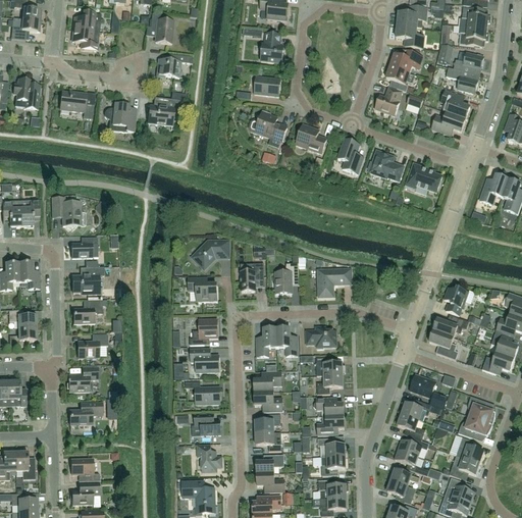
[(29,1),(21,0),(14,0),(13,5),(22,6),(21,17),(40,19),(41,8),(28,6),(29,1)]
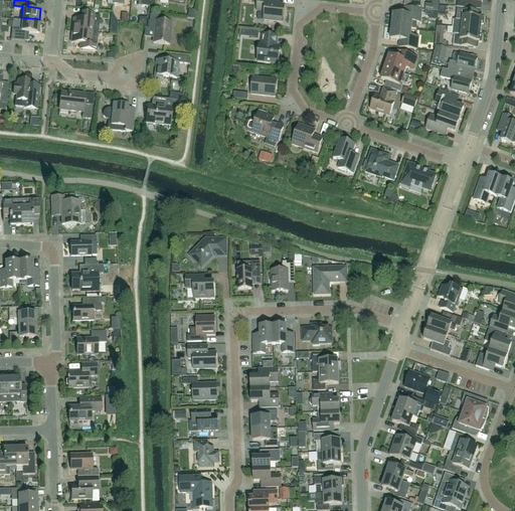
[(256,0),(255,7),(264,8),(263,17),(283,19),(284,4),(280,3),(280,0),(256,0)]
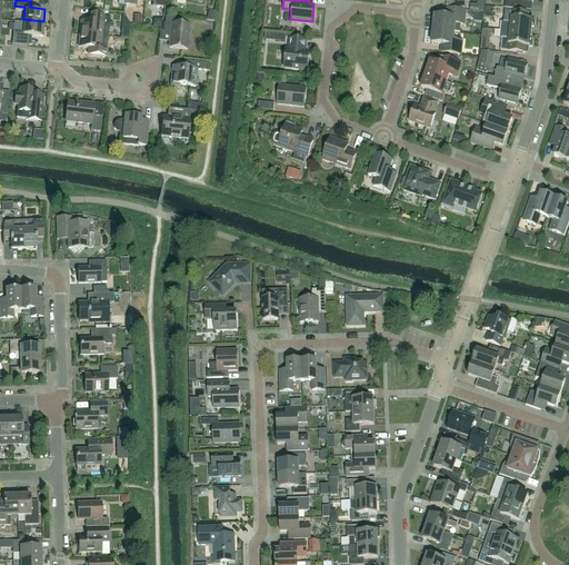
[(459,29),(460,20),(463,21),(465,7),(445,5),(445,13),(433,12),(432,26),(453,28),(459,29)]
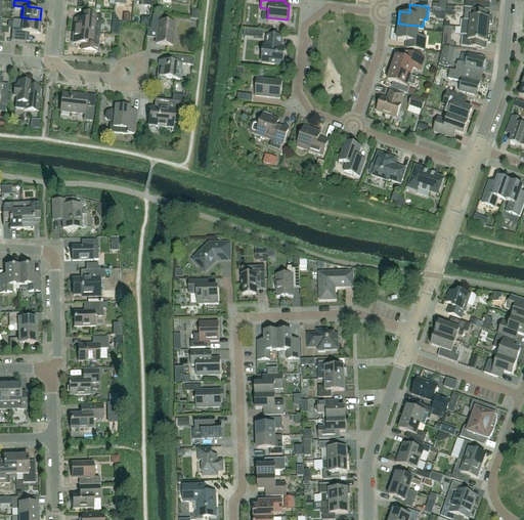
[(454,13),(454,4),(443,4),(444,13),(454,13)]
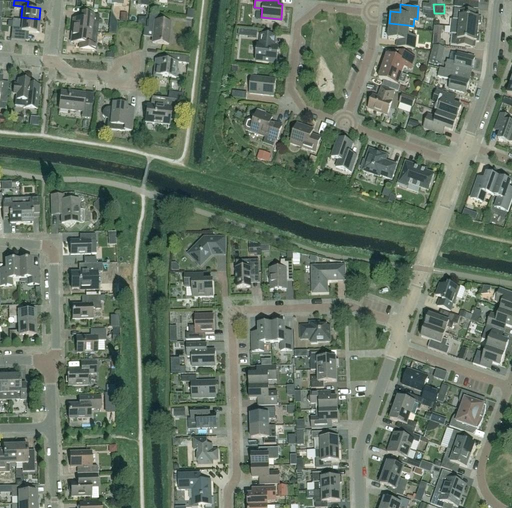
[(450,23),(477,26),(478,20),(480,21),(480,15),(475,14),(476,8),(454,5),(452,16),(451,16),(450,23)]
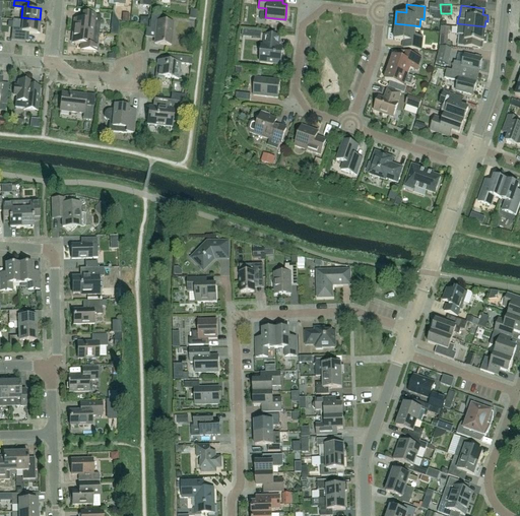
[(99,30),(99,24),(101,12),(84,10),(83,16),(73,15),(72,27),(99,30)]
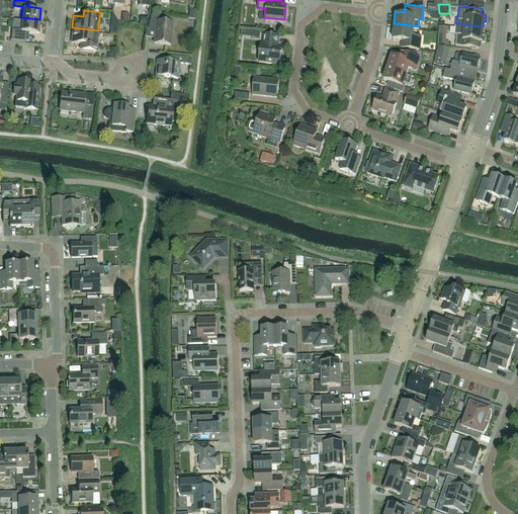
[(153,40),(169,41),(172,19),(158,18),(159,12),(150,11),(149,25),(155,26),(153,40)]
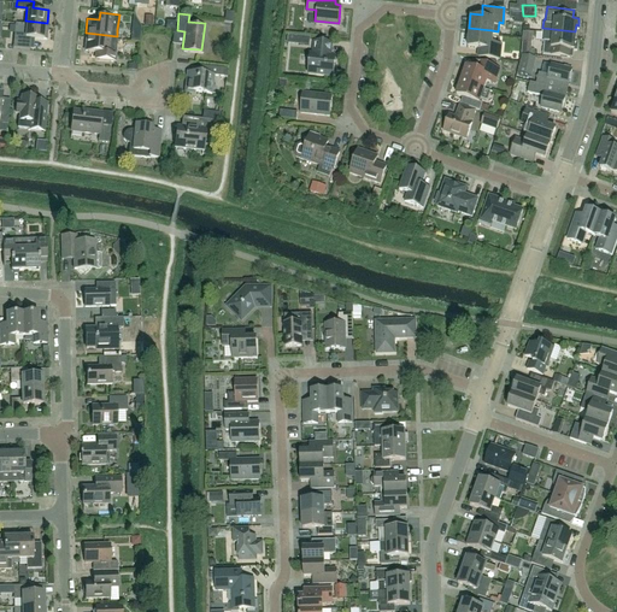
[(15,19),(12,45),(29,46),(30,35),(46,36),(47,23),(25,21),(15,19)]
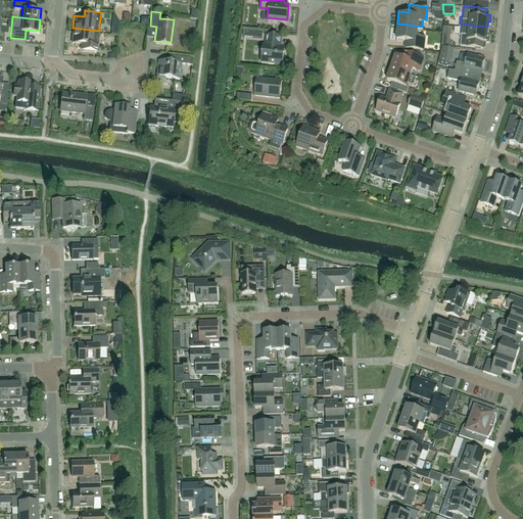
[(453,21),(441,21),(441,38),(453,38),(453,21)]
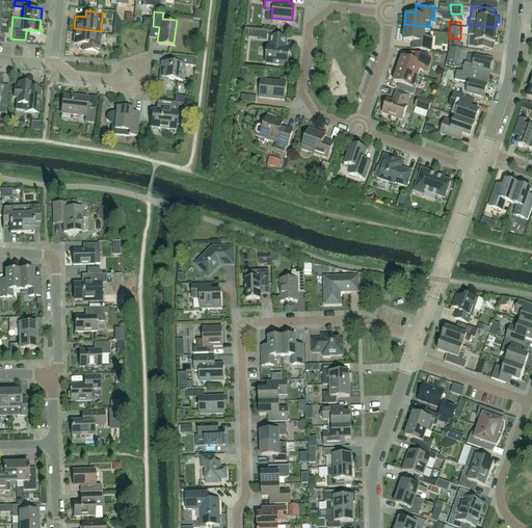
[(404,24),(403,37),(411,37),(410,46),(416,46),(430,48),(431,34),(423,33),(424,26),(404,24)]
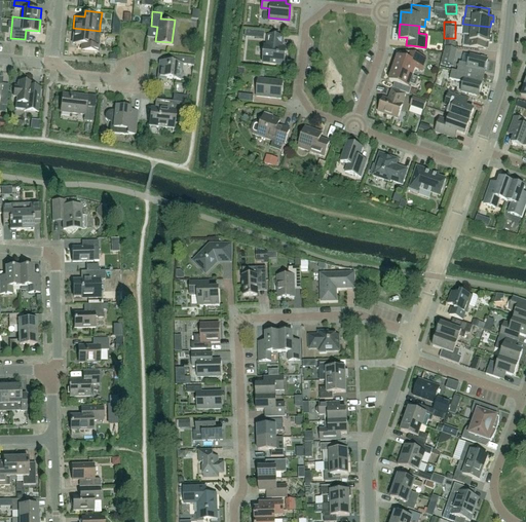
[(490,27),(462,24),(462,25),(461,32),(463,32),(462,43),(485,45),(486,39),(491,40),(492,34),(490,33),(490,27)]
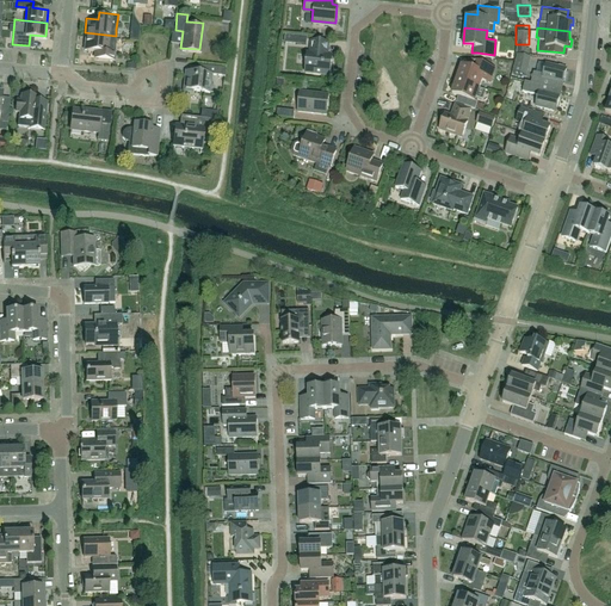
[(85,32),(84,47),(93,48),(92,55),(97,55),(113,57),(115,49),(116,36),(85,32)]
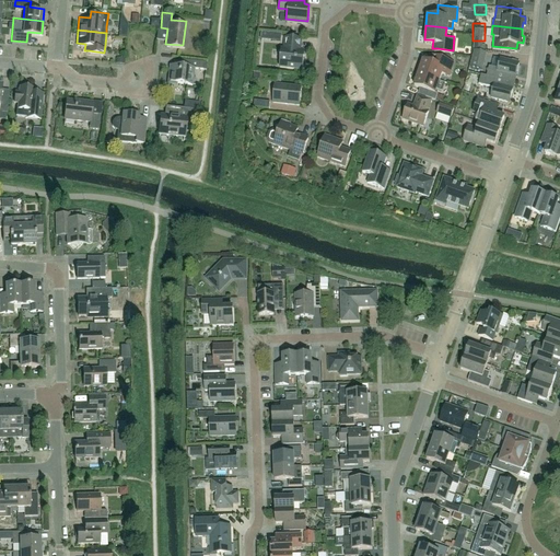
[(281,45),(279,64),(302,67),(304,48),(300,47),(301,36),(284,34),(283,46),(281,45)]
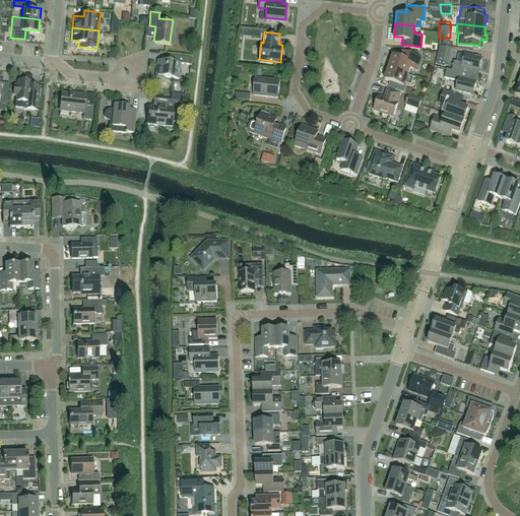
[(436,58),(448,61),(451,46),(440,43),(436,58)]
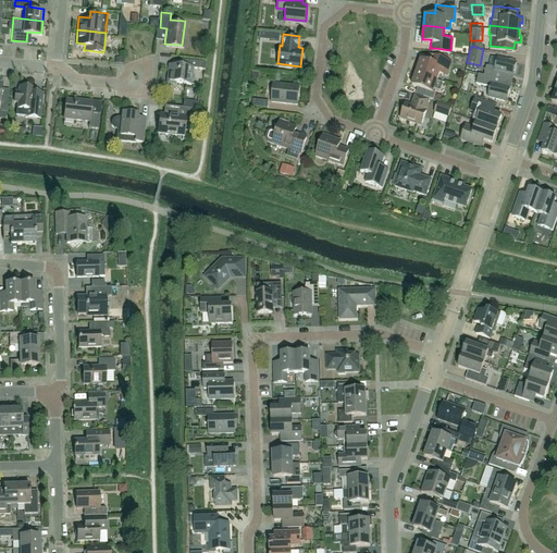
[(420,57),(416,70),(436,77),(438,70),(446,72),(450,59),(429,51),(425,58),(420,57)]
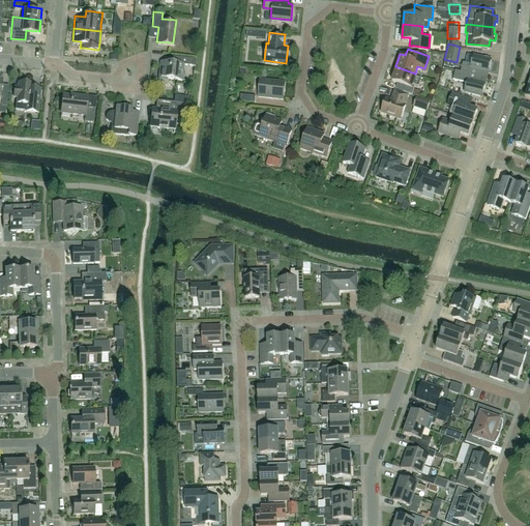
[(460,68),(486,75),(487,68),(488,68),(491,56),(489,56),(489,54),(484,54),(482,54),(473,52),(471,61),(462,59),(460,68)]
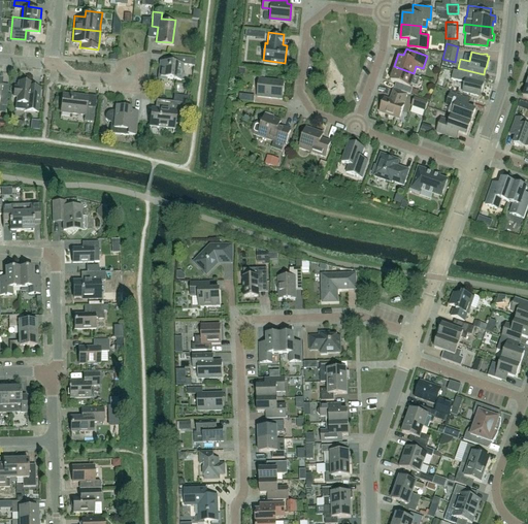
[(160,59),(159,74),(158,76),(166,77),(167,75),(180,76),(182,61),(191,62),(192,56),(176,54),(175,60),(160,59)]
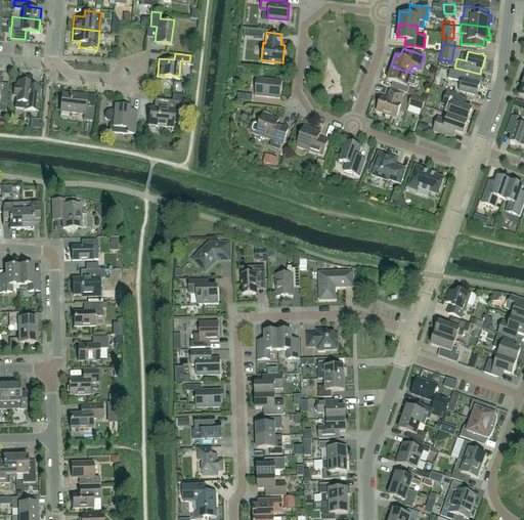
[(410,73),(391,66),(387,77),(400,82),(398,87),(406,90),(409,84),(406,83),(410,73)]
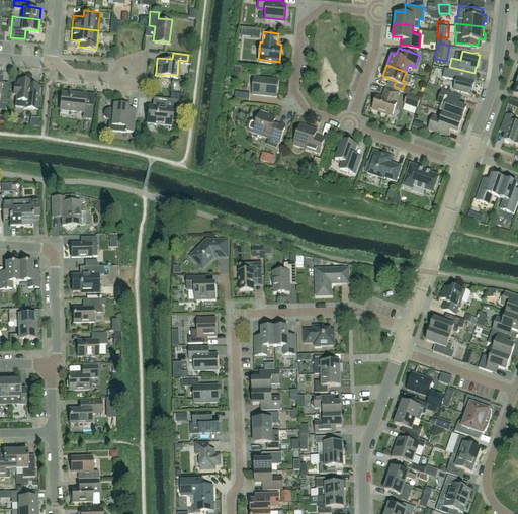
[(475,73),(449,67),(444,66),(442,74),(455,78),(453,87),(470,91),(473,79),(472,79),(475,73)]
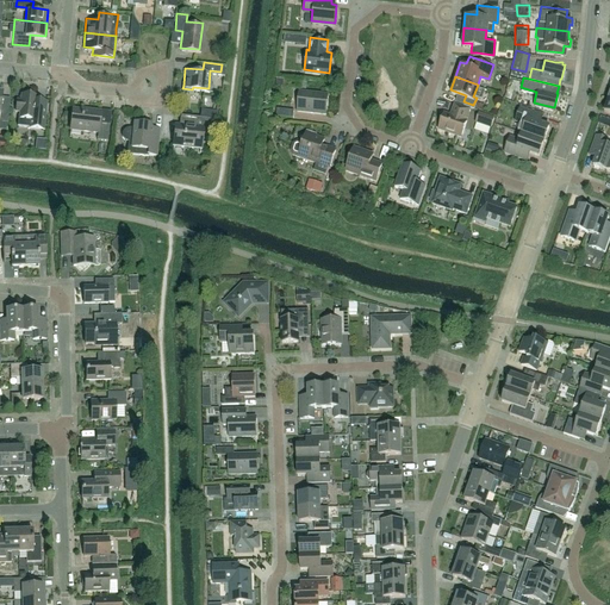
[(297,107),(325,111),(327,91),(299,88),(297,107)]
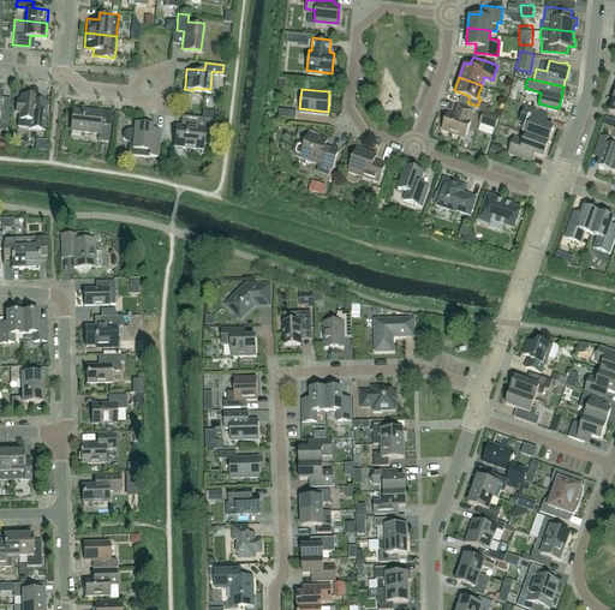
[(16,96),(15,109),(19,109),(18,115),(17,123),(28,124),(28,125),(40,126),(42,112),(43,99),(36,97),(36,94),(21,91),(21,97),(16,96)]
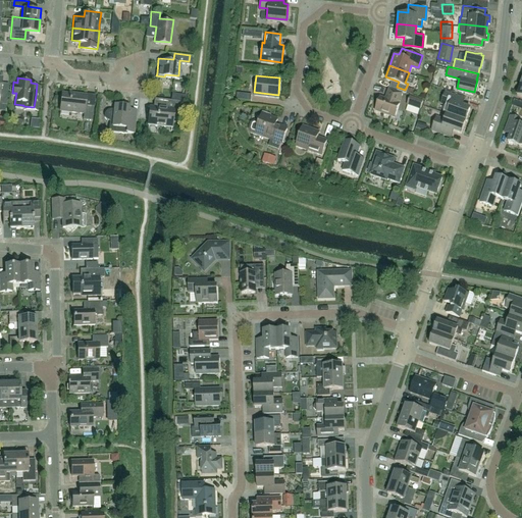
[(388,86),(384,96),(379,94),(374,107),(394,114),(399,100),(398,100),(402,91),(388,86)]
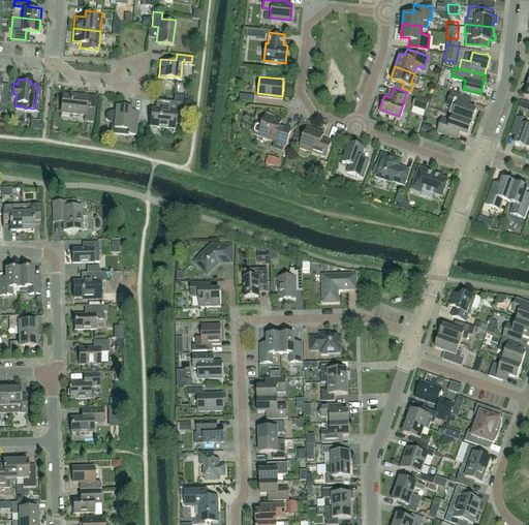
[(452,113),(471,120),(475,106),(468,104),(470,97),(450,90),(446,102),(455,104),(452,113)]
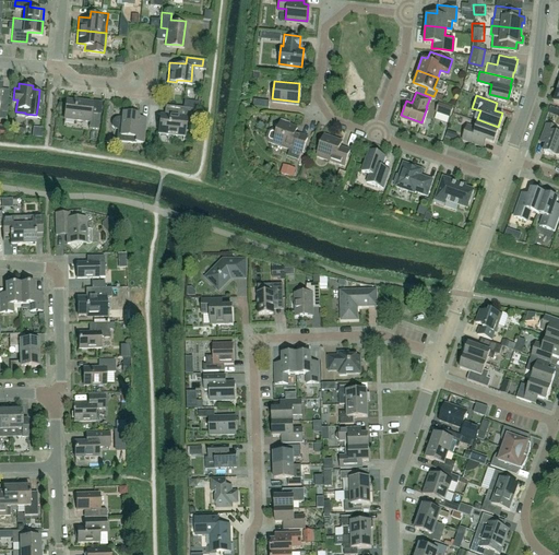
[(99,110),(91,109),(92,98),(75,96),(74,97),(66,96),(63,116),(88,118),(88,125),(98,126),(99,110)]
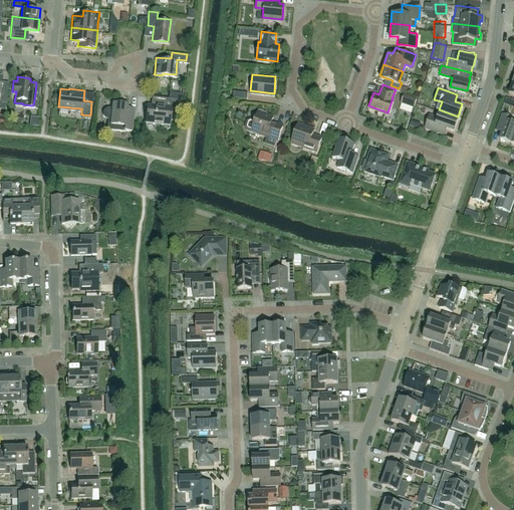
[(414,104),(417,96),(403,91),(400,100),(414,104)]
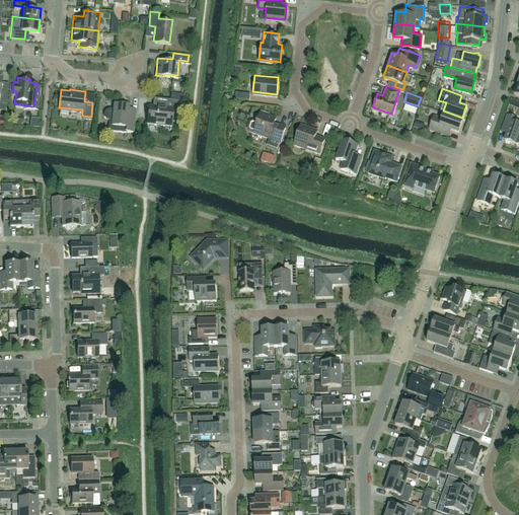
[(149,102),(147,122),(170,124),(171,117),(177,114),(179,98),(167,96),(166,104),(152,103),(149,102)]
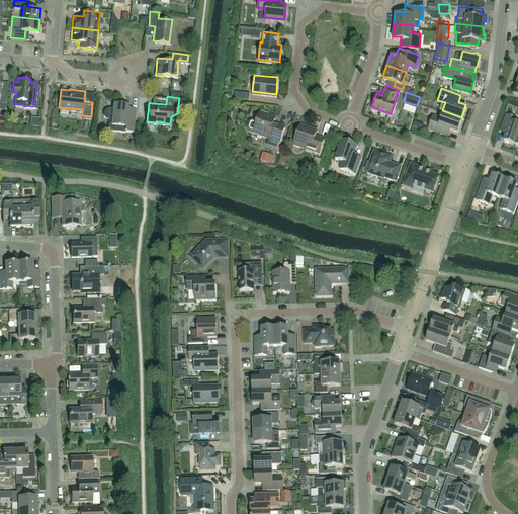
[(104,109),(103,111),(103,113),(104,115),(106,116),(108,116),(107,127),(125,130),(125,129),(132,129),(135,106),(127,106),(127,102),(113,101),(113,106),(109,106),(107,106),(105,107),(104,109)]
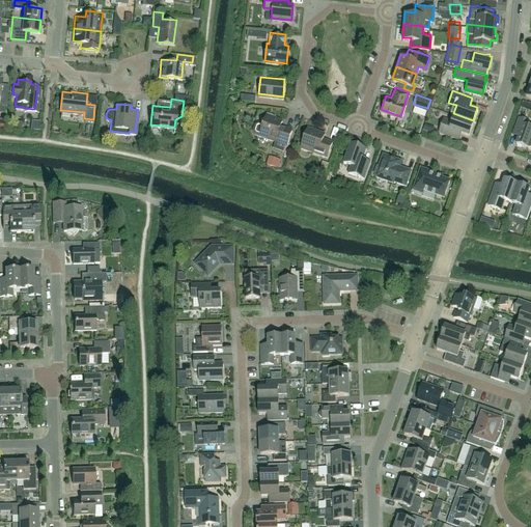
[(286,142),(291,128),(280,123),(282,118),(274,115),(275,114),(270,112),(267,111),(262,121),(261,121),(258,120),(255,121),(253,128),(254,131),(257,132),(257,133),(275,138),(272,145),(283,148),(285,142),(286,142)]
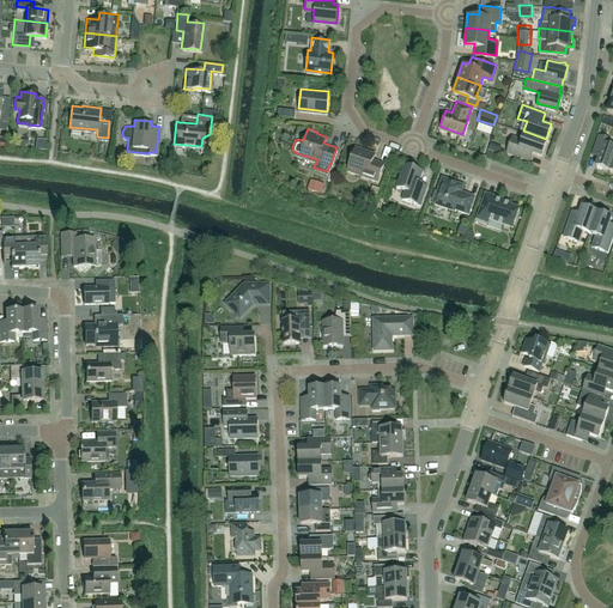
[(546,139),(523,131),(521,138),(511,134),(507,150),(529,158),(532,150),(541,153),(546,139)]
